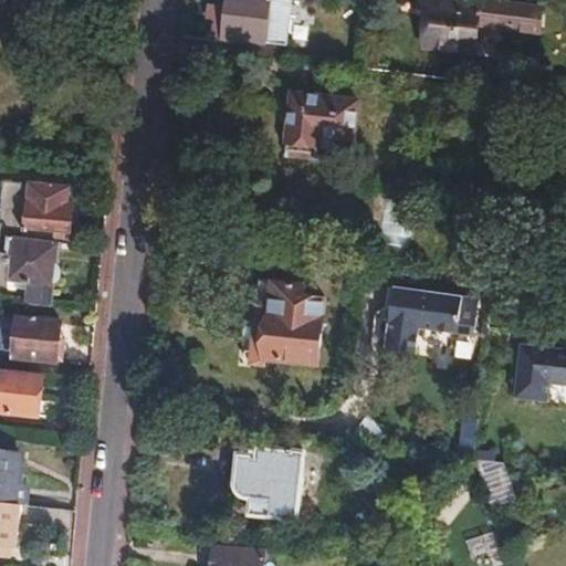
[(284,48),(287,0),(284,0),(224,0),(223,11),(212,10),(210,39),(284,48)]
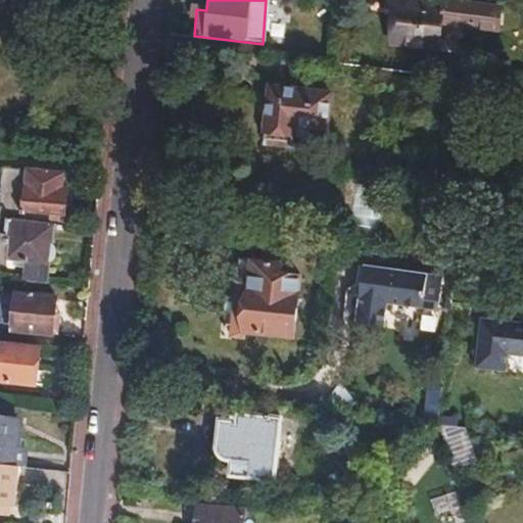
[(436,44),(440,0),(439,0),(395,0),(391,39),(436,44)]
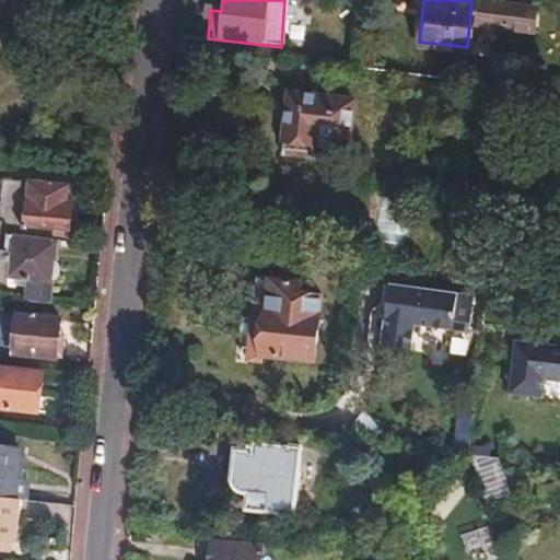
[(509,84),(512,55),(498,54),(496,83),(509,84)]
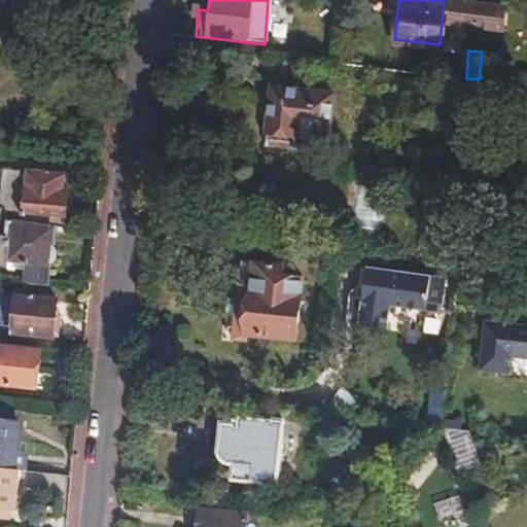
[(328,131),(330,96),(270,90),(264,147),(294,150),(295,137),(306,138),(307,129),(328,131)]
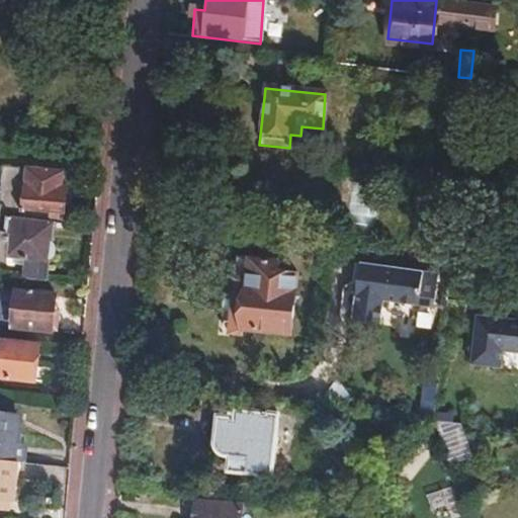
[(0,219),(12,221),(16,221),(17,216),(23,217),(23,220),(62,222),(66,175),(0,168),(0,219)]
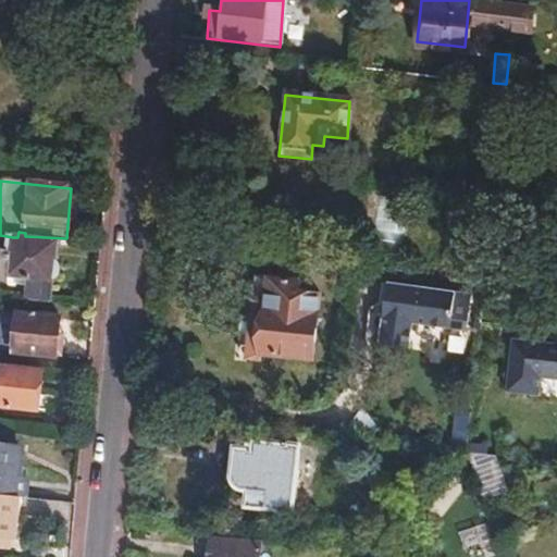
[(376,240),(401,242),(405,199),(379,198),(376,240)]
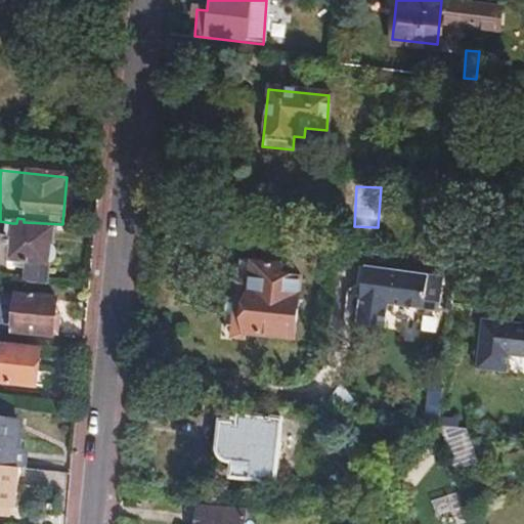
[(0,221),(0,269),(8,270),(8,263),(26,265),(23,284),(45,286),(47,265),(51,263),(52,261),(53,256),(53,253),(50,249),(51,230),(12,226),(12,223),(0,221)]
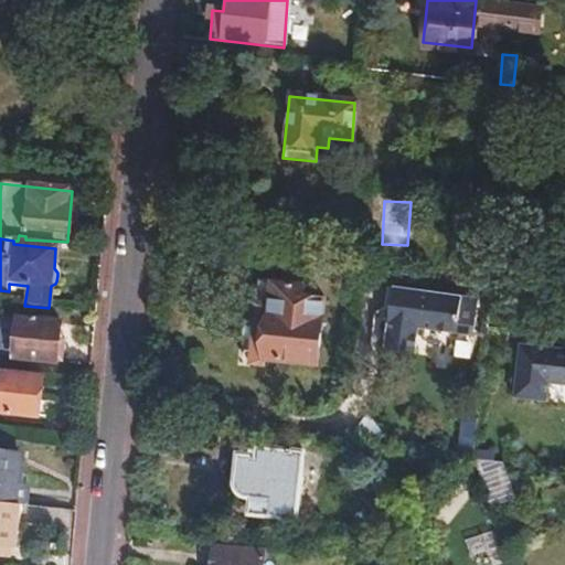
[(315,366),(321,299),(289,297),(290,286),(267,284),(266,306),(254,306),(248,364),(263,366),(263,361),(315,366)]
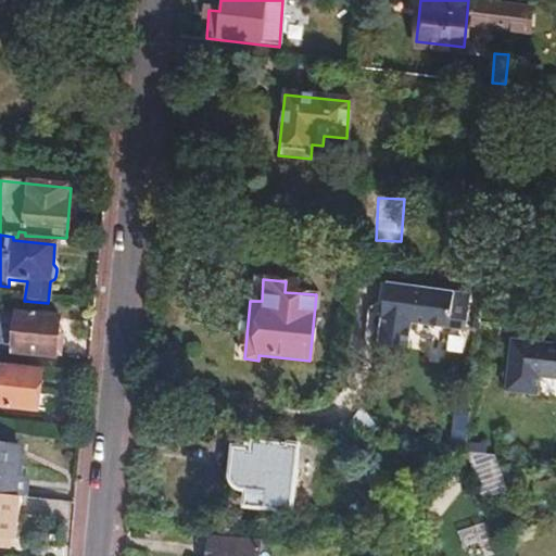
[(449,327),(453,290),(384,282),(378,342),(407,344),(409,321),(449,327)]
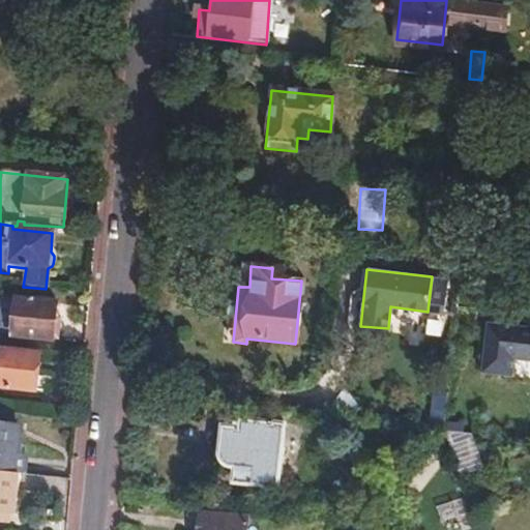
[(54,321),(56,305),(0,300),(0,336),(61,343),(64,322),(54,321)]
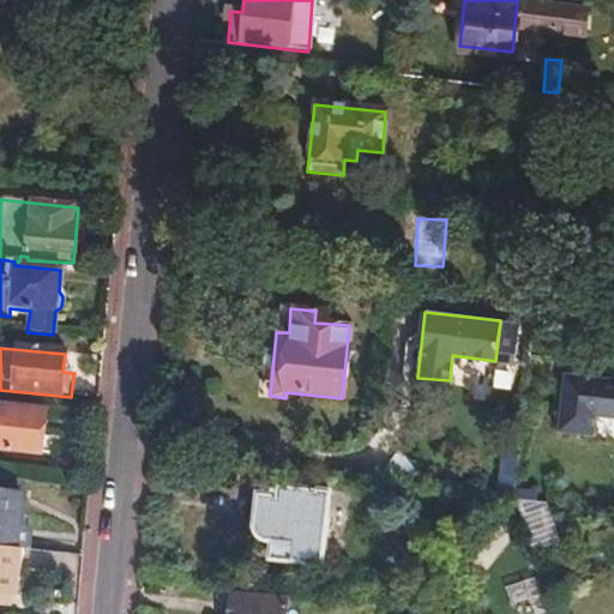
[(596,416),(601,378),(564,373),(558,432),(594,435),(596,416)]
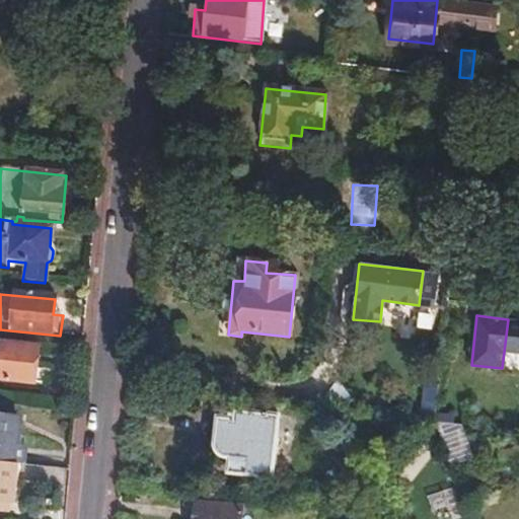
[(518,320),(508,319),(504,352),(518,353),(518,320)]
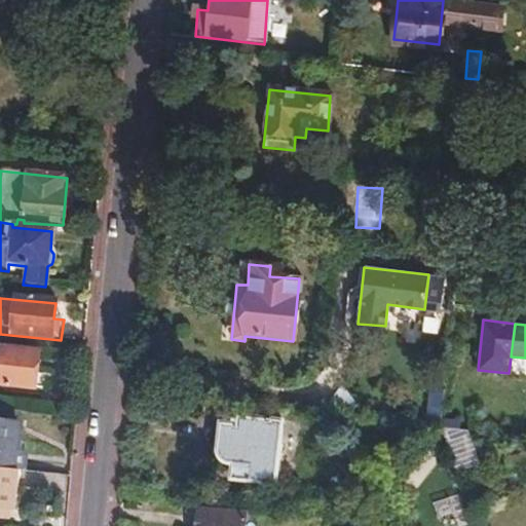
[(37,375),(39,354),(0,349),(0,385),(41,390),(43,376),(37,375)]
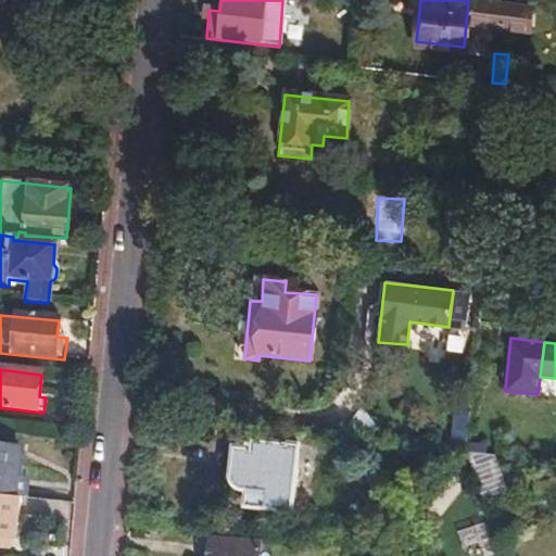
[(455,412),(451,450),(465,451),(466,443),(469,412),(455,412)]
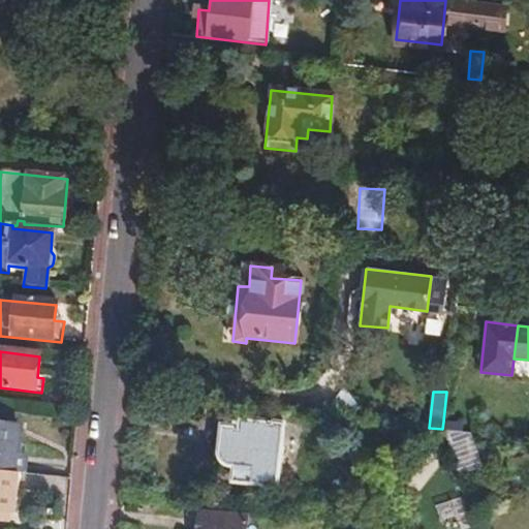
[(278,475),(283,423),(236,417),(236,427),(218,426),(214,479),(251,483),(261,472),(278,475)]
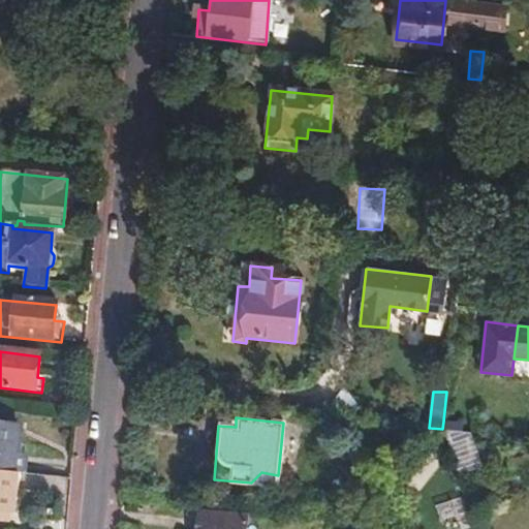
[(443,422),(442,429),(452,430),(452,423),(443,422)]
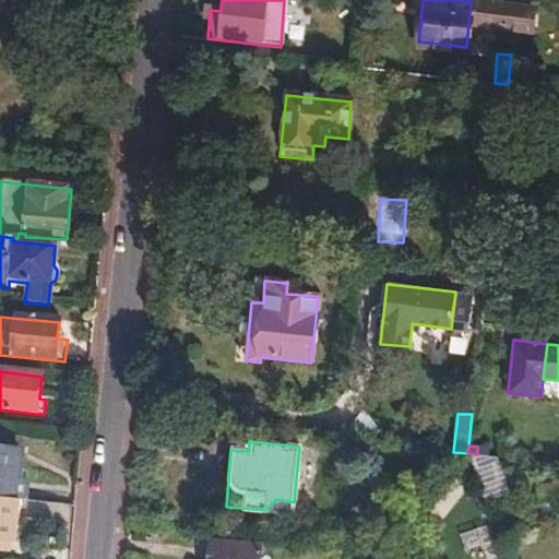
[(0,499),(20,502),(24,502),(25,483),(20,482),(20,471),(13,461),(14,449),(0,447),(0,499)]
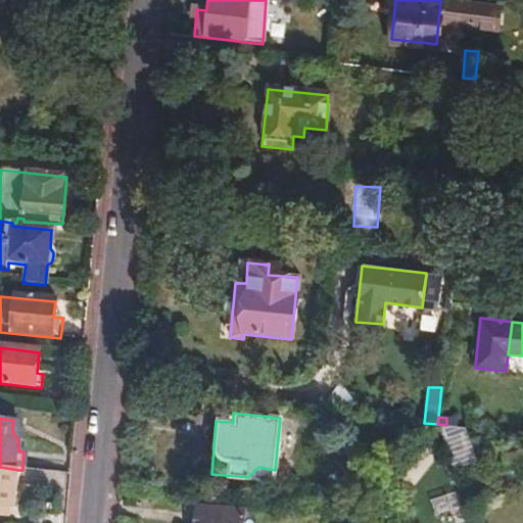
[(0,467),(0,509),(14,510),(18,470),(0,467)]
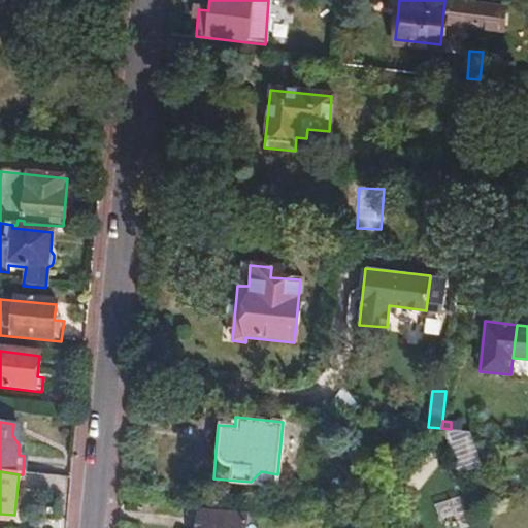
[(242,527),(243,519),(199,515),(197,527),(242,527)]
